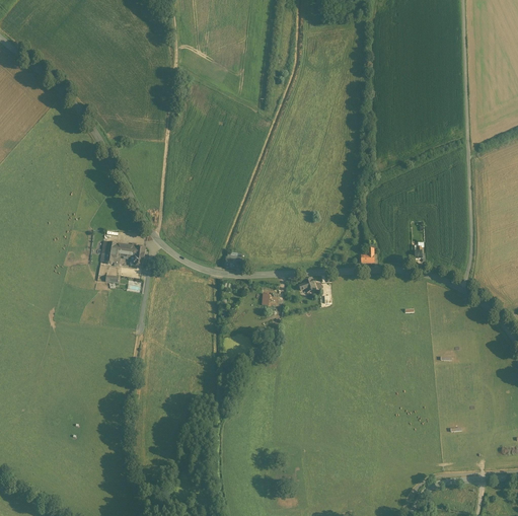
[(115,252),(117,241),(107,240),(105,251),(104,261),(105,261),(114,262),(115,252)]
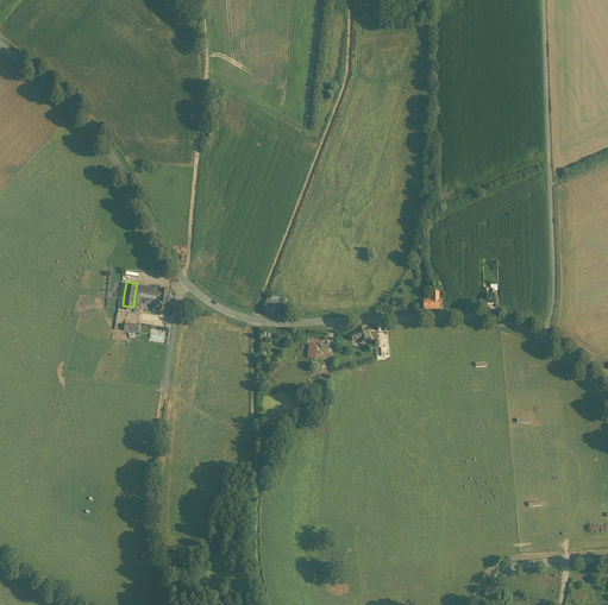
[(157,300),(160,287),(149,285),(137,283),(135,296),(140,297),(154,300),(157,300)]
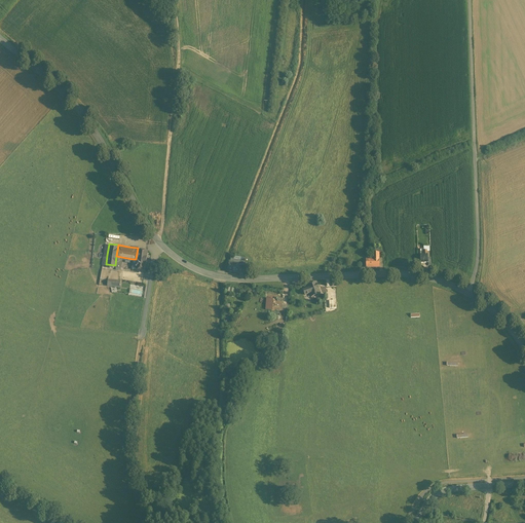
[(147,249),(138,248),(136,259),(135,267),(144,269),(147,249)]
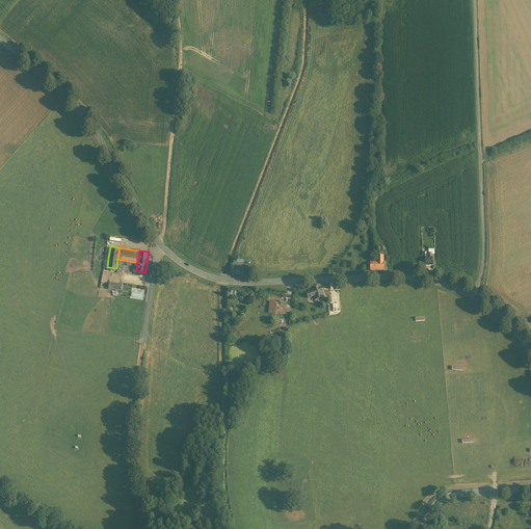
[(382,259),(369,260),(370,268),(383,268),(382,259)]
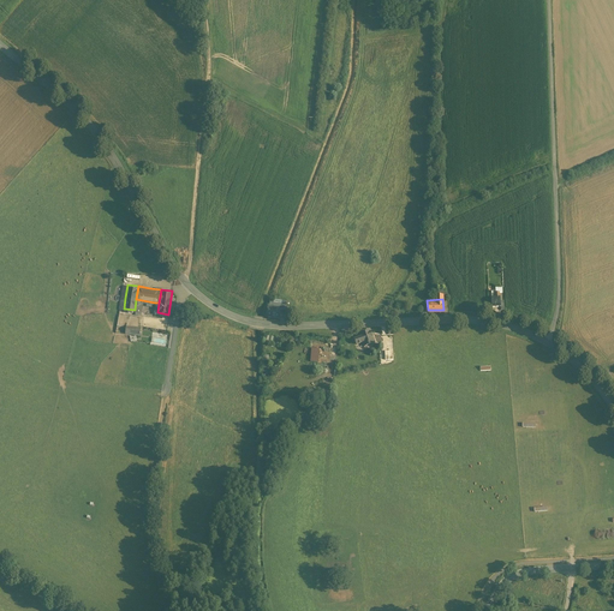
[(276,306),(268,304),(266,313),(279,316),(281,305),(278,304),(276,306)]
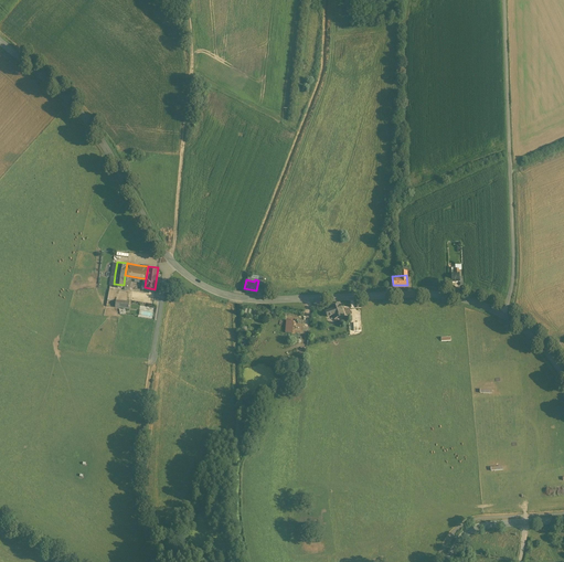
[(343,313),(339,300),(329,304),(330,305),(331,307),(330,308),(333,316),(343,313)]
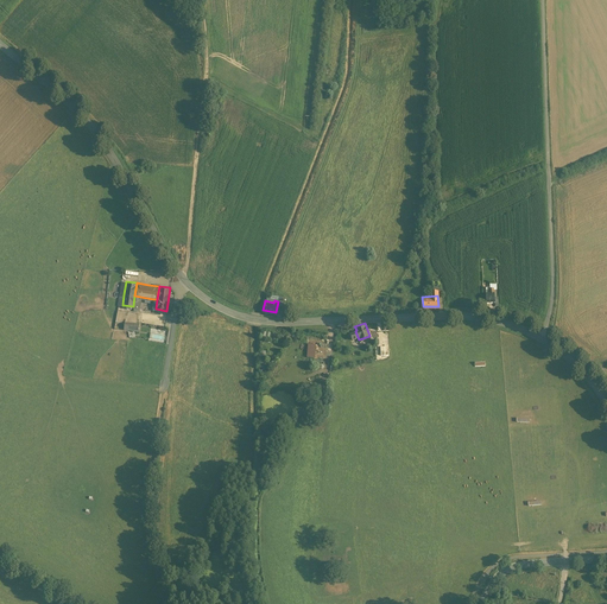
[(164,331),(149,329),(147,338),(163,341),(164,331)]
